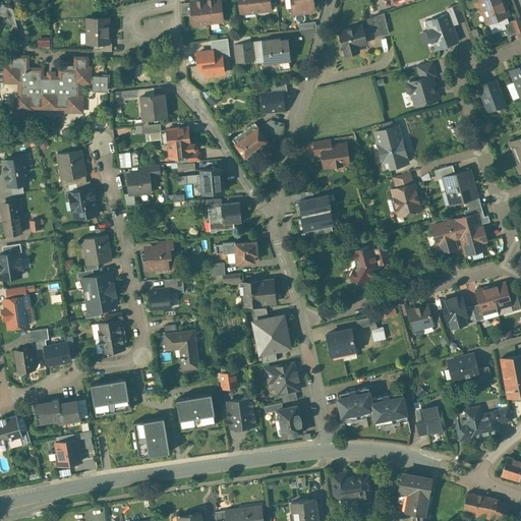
[(205,0),(200,0),(190,1),(190,2),(191,14),(192,24),(208,22),(205,0)]
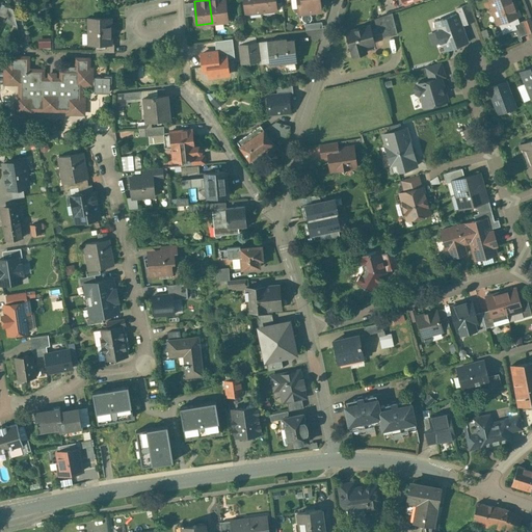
[(224,0),(209,0),(212,23),(228,22),(224,0)]
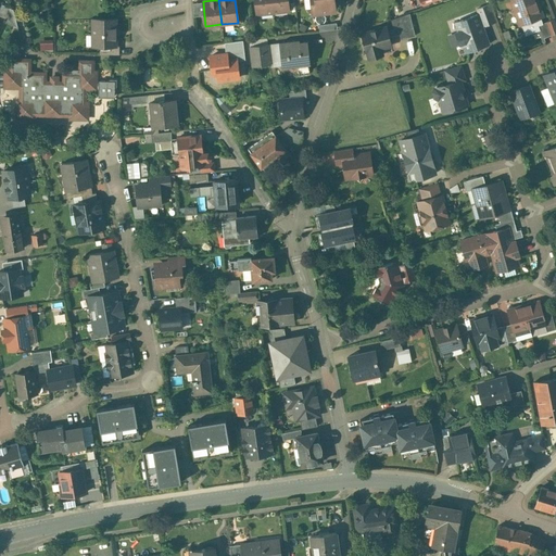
[(254,0),(256,14),(273,12),(270,0),(254,0)]
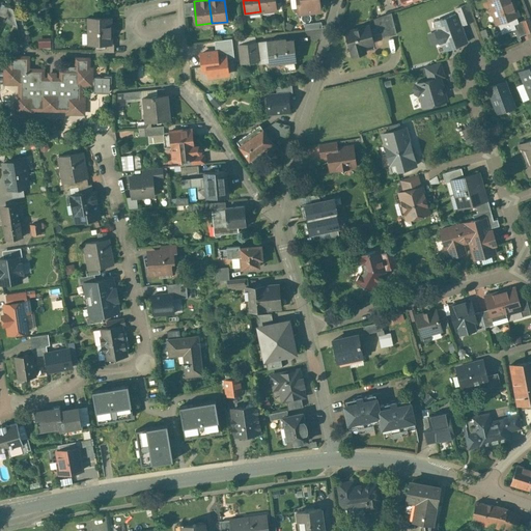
[(258,0),(260,11),(275,10),(274,0),(258,0)]
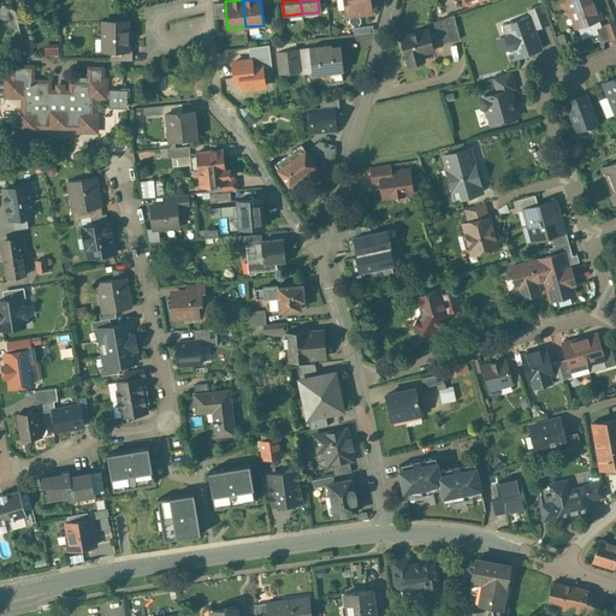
[(343,0),(345,17),(371,13),(369,0),(343,0)]
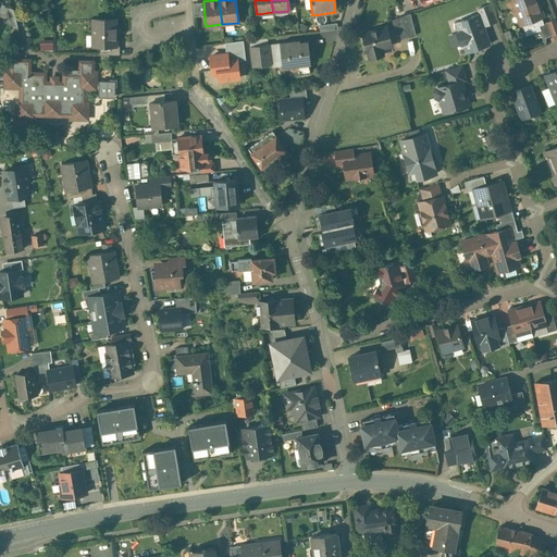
[(536,0),(511,0),(515,10),(517,9),(522,24),(525,23),(536,19),(541,17),(535,2),(537,1),(536,0)]
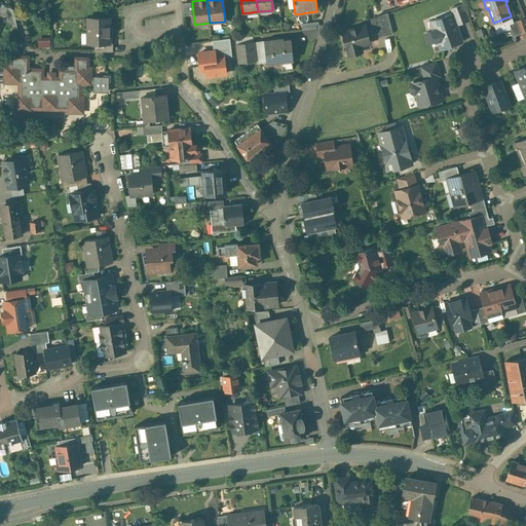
[(192,2),(182,3),(183,15),(193,14),(192,2)]
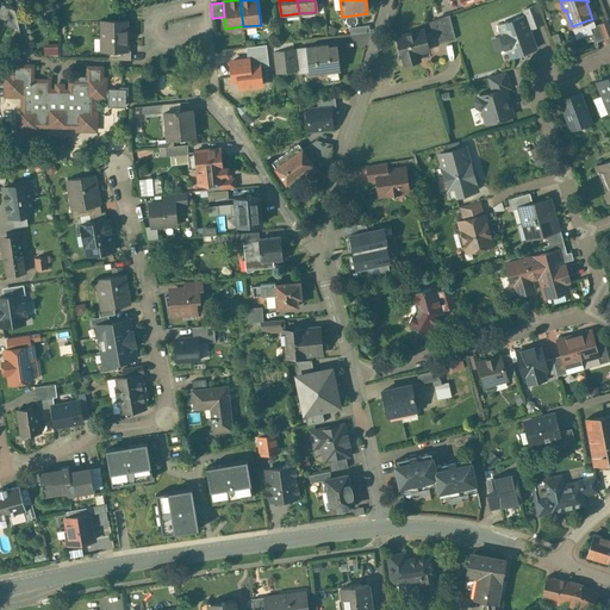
[(14,10),(1,4),(0,7),(0,13),(18,22),(14,10)]
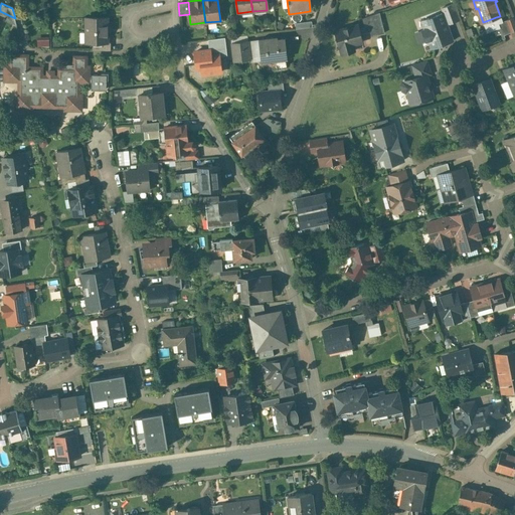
[(458,20),(453,4),(441,8),(443,13),(447,24),(458,20)]
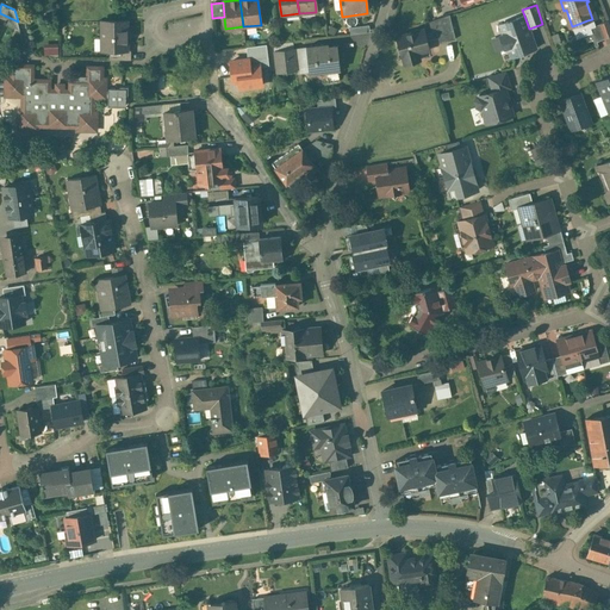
[(449,14),(429,22),(431,32),(436,31),(452,27),(449,14)]
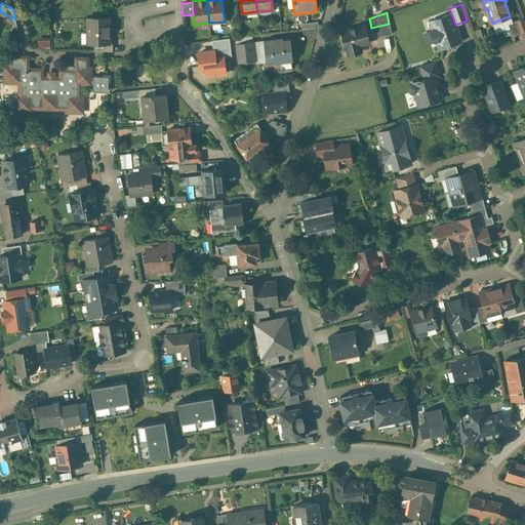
[(451,13),(429,22),(432,30),(430,31),(434,42),(436,41),(439,49),(457,43),(454,33),(457,31),(455,25),(451,13)]
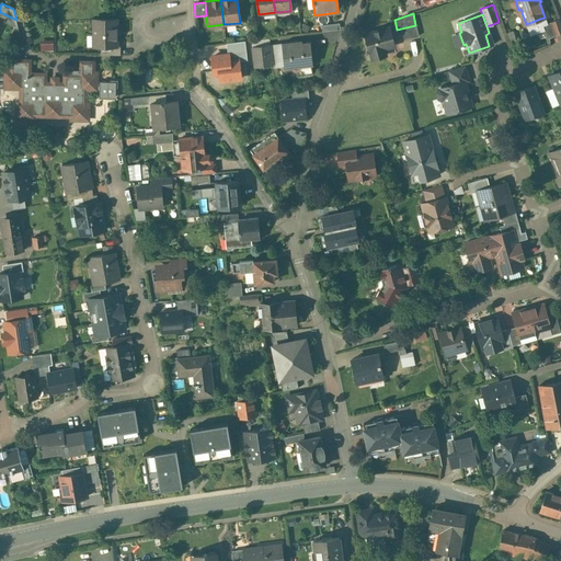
[(116,19),(93,20),(93,46),(100,46),(116,46),(116,45),(116,19)]
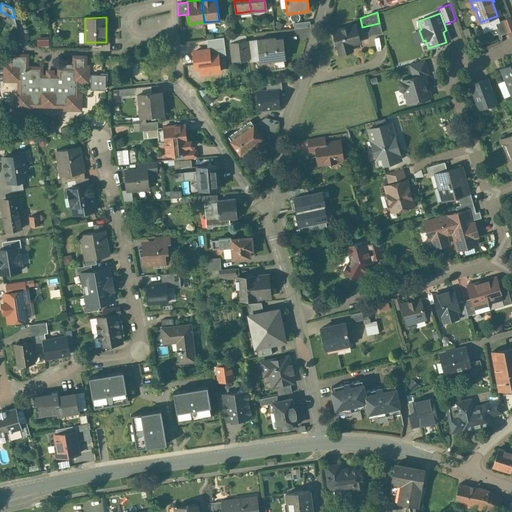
[(493,17),(483,21),(486,31),(496,28),(499,35),(493,17)]
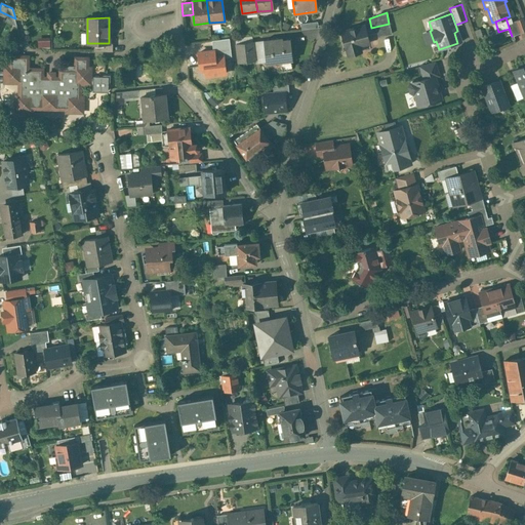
[(524,31),(524,25),(523,18),(515,21),(520,33),(524,31)]
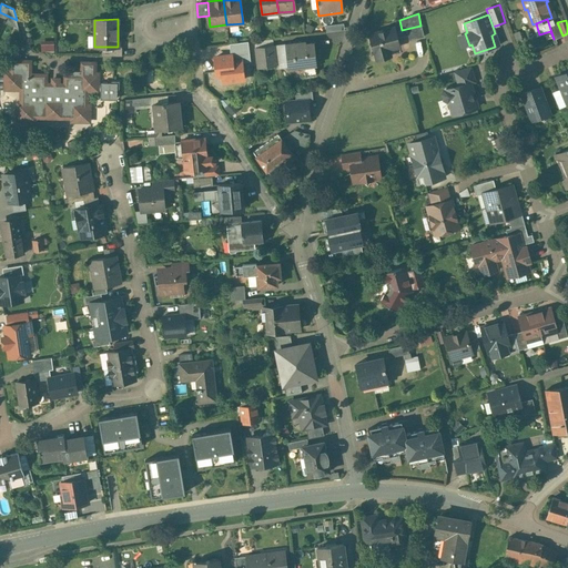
[(421,26),(406,29),(408,40),(424,37),(421,26)]
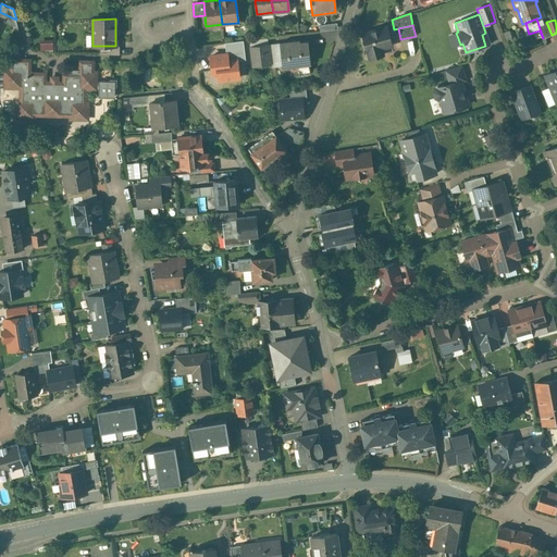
[(363,34),(368,51),(382,48),(391,46),(391,42),(393,42),(391,36),(390,33),(388,34),(386,27),(363,34)]
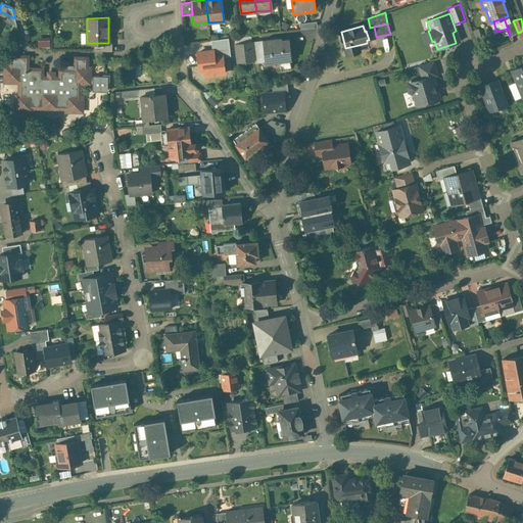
[(263,40),(252,42),(254,59),(254,62),(266,61),(266,62),(280,60),(281,70),(291,69),(290,59),(291,59),(289,40),(281,41),(281,38),(263,40)]
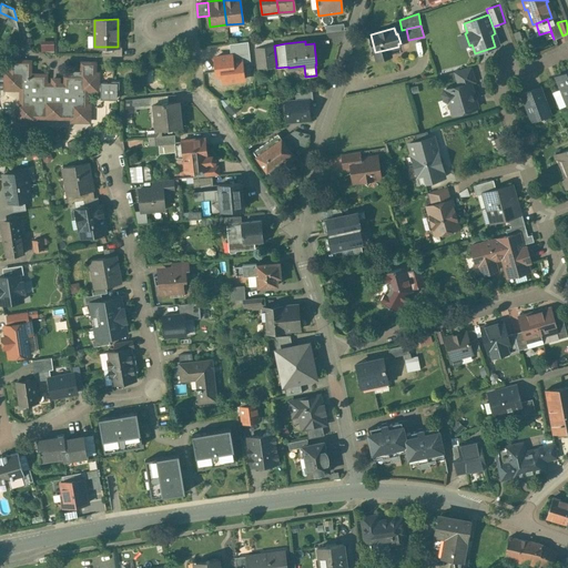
[(54,42),(41,43),(41,51),(54,50),(54,42)]
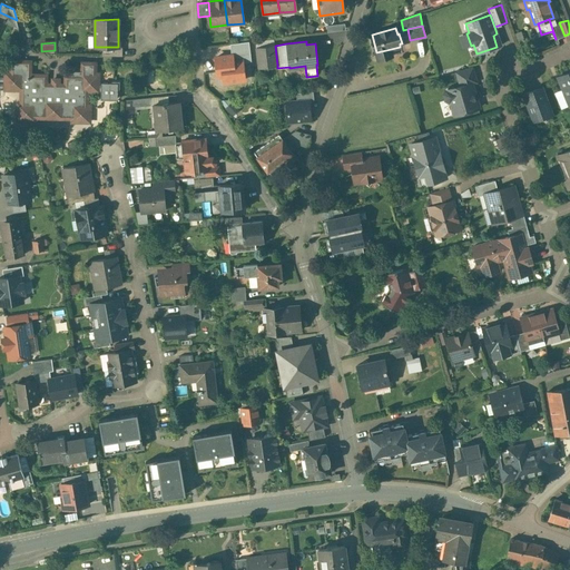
[(118,47),(101,47),(101,56),(121,56),(121,46),(118,46),(118,47)]
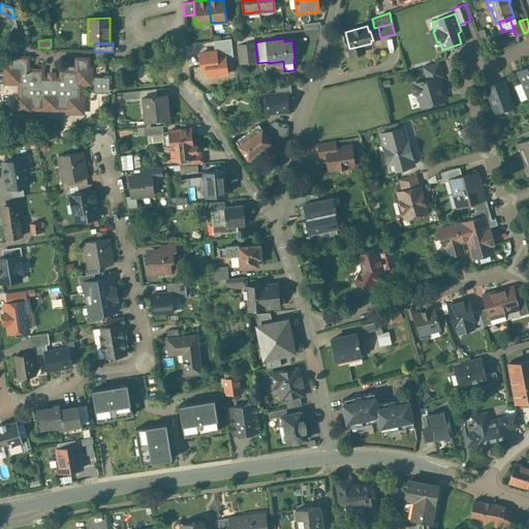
[(257,60),(255,42),(238,44),(240,63),(257,60)]
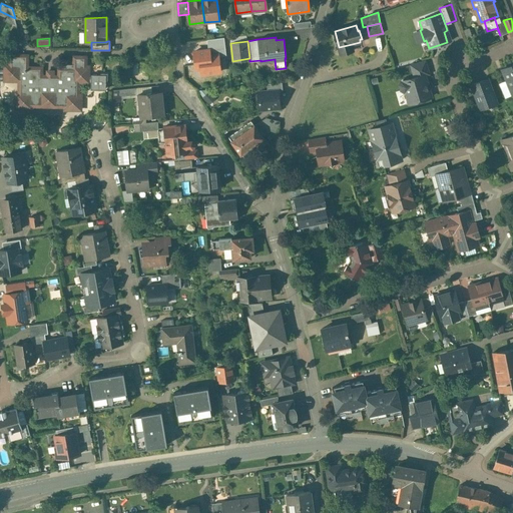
[(352,44),(339,47),(341,54),(354,50),(352,44)]
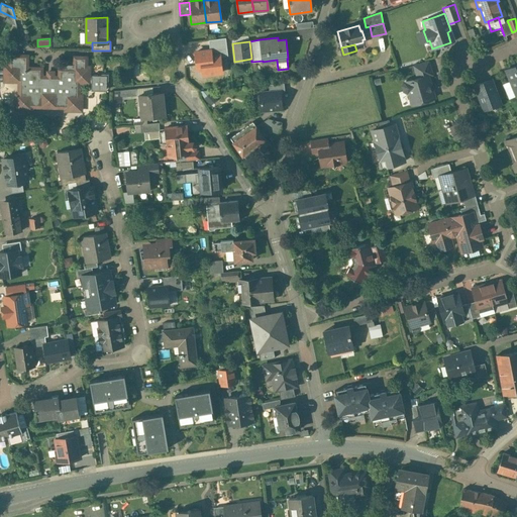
[(59,77),(41,77),(41,68),(27,68),(27,56),(10,56),(10,66),(5,66),(4,81),(19,81),(18,94),(16,94),(15,109),(31,109),(31,106),(39,106),(39,107),(57,107),(65,107),(65,110),(81,110),(81,95),(79,95),(79,83),(89,83),(89,67),(86,67),(86,58),(74,57),(74,69),(59,69),(59,77)]
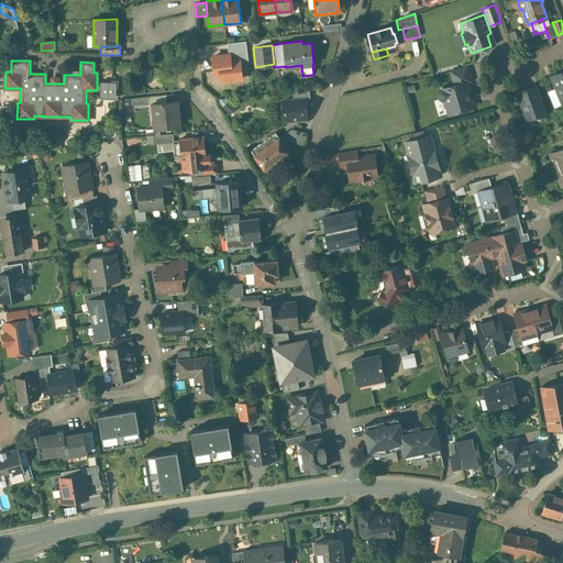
[(464,67),(450,72),(454,85),(465,83),(468,81),(464,67)]
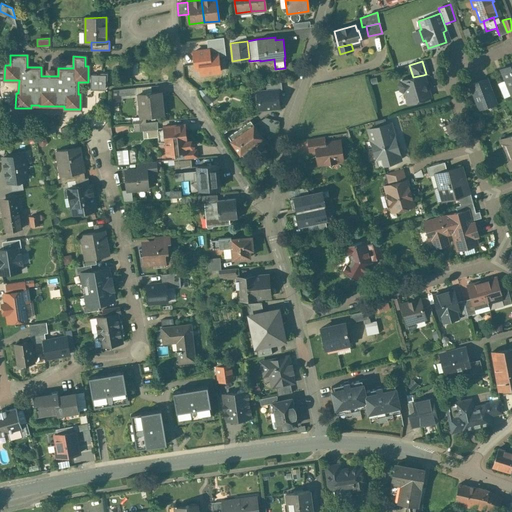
[(511,64),(500,69),(511,96),(511,95),(511,64)]
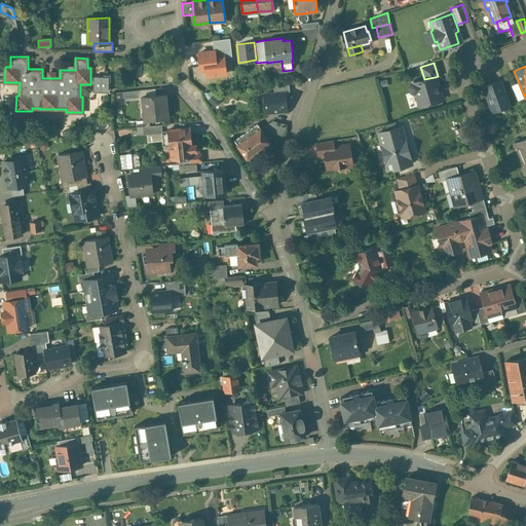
[(133,69),(122,70),(123,78),(134,78),(133,69)]
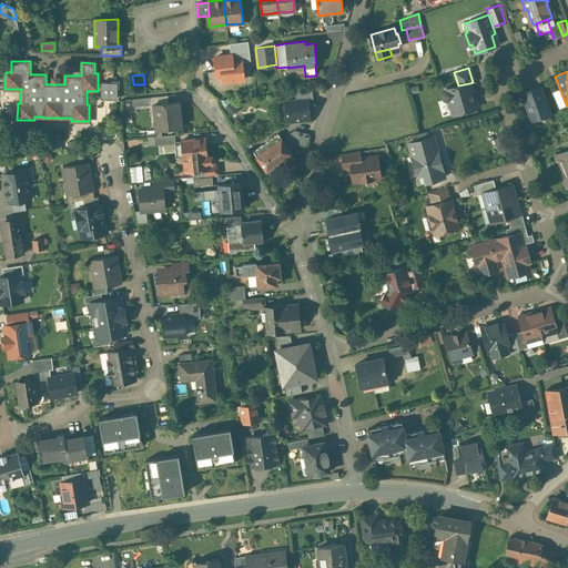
[(101,98),(119,98),(119,81),(101,81),(101,98)]
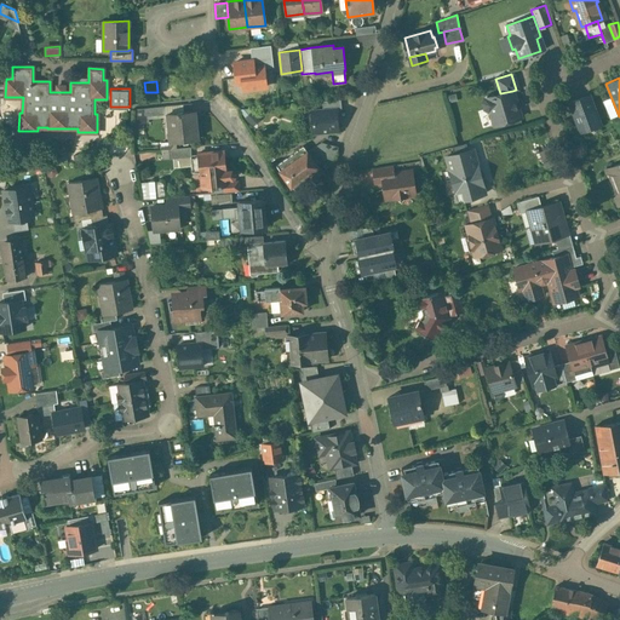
[(500,93),(484,98),(482,102),(484,108),(488,110),(491,110),(494,125),(520,118),(512,91),(500,93)]
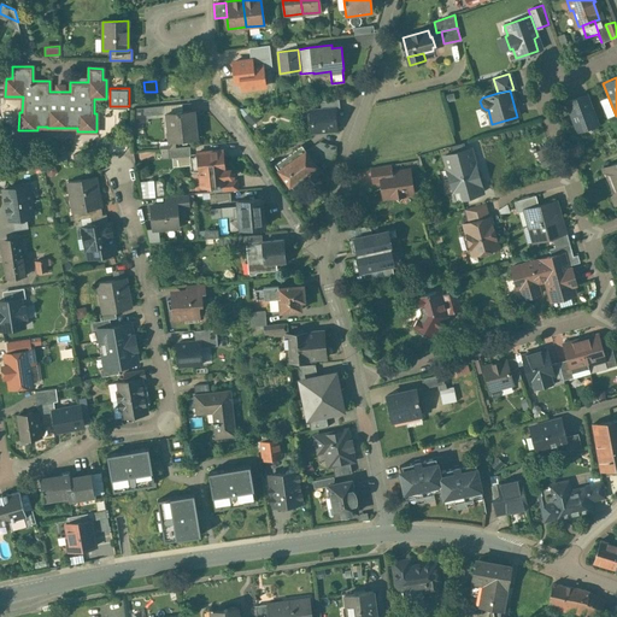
[(597,122),(585,94),(565,103),(577,130),(597,122)]
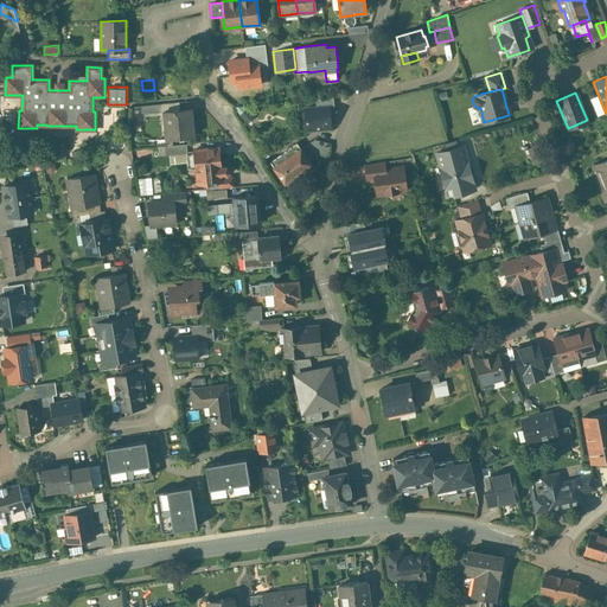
[(333,97),(315,98),(315,108),(328,107),(333,107),(333,97)]
